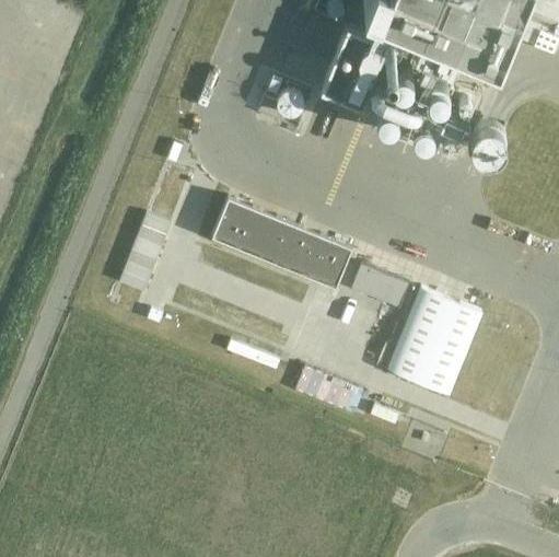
[(416,0),(496,33),(509,0),(416,0)]
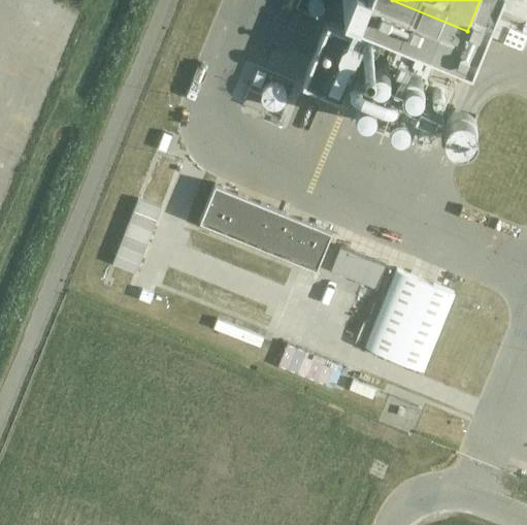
[(488,0),(487,6),(526,22),(526,11),(498,0),(488,0)]
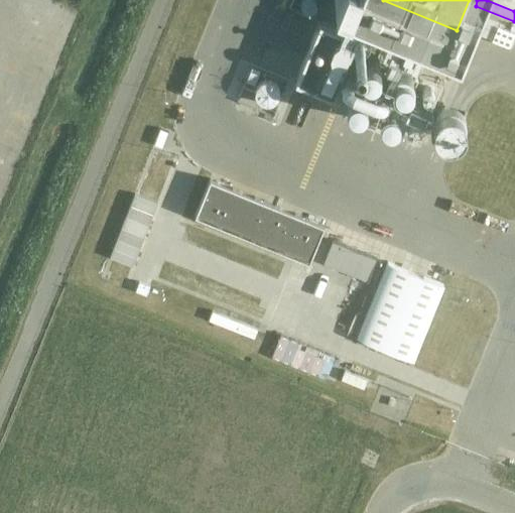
[(487,0),(514,11),(514,0),(513,0),(487,0)]
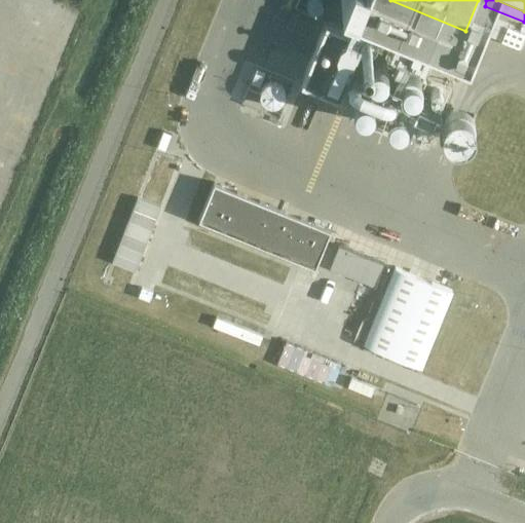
[(478,24),(524,43),(524,39),(524,32),(481,14),(478,24)]
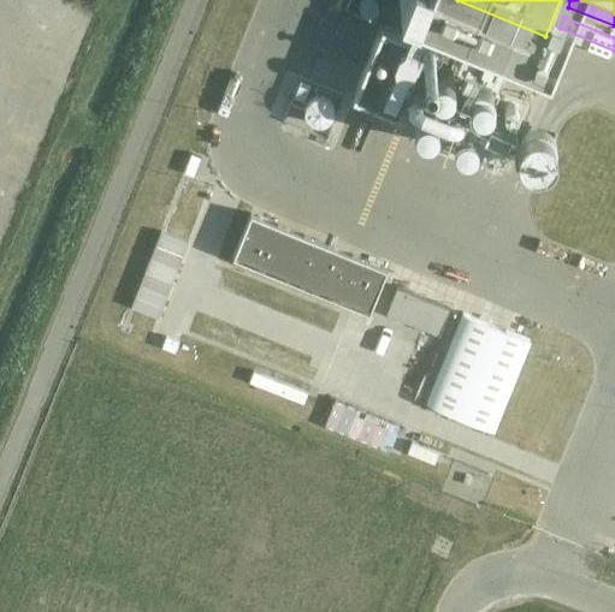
[(555,39),(609,60),(614,51),(560,28),(555,39)]
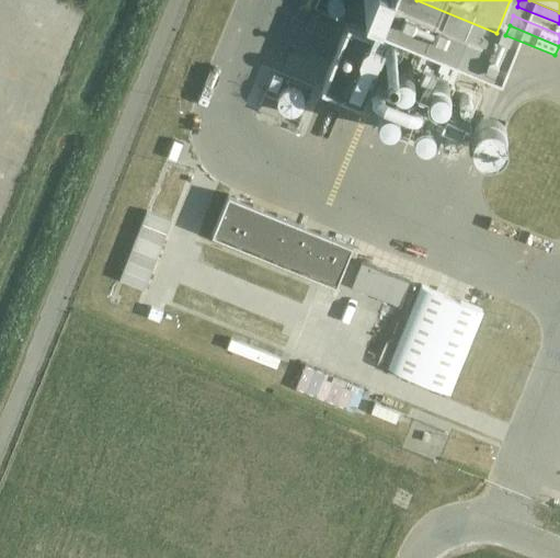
[(387,44),(346,27),(320,91),(361,107),(387,44)]
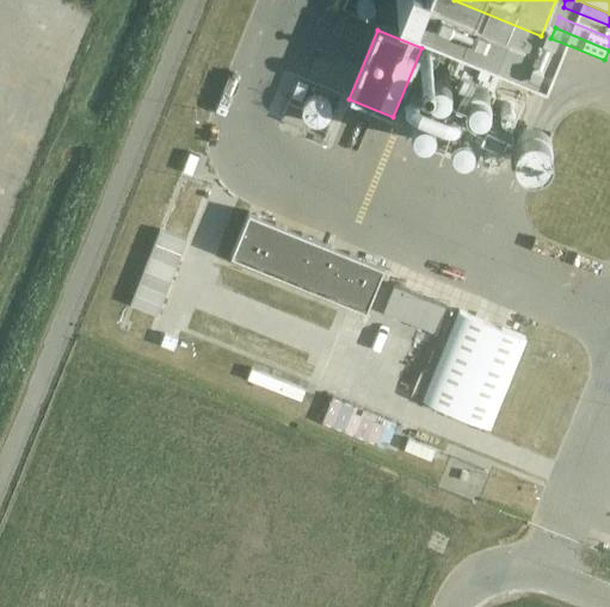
[(501,47),(461,30),(450,59),(490,74),(501,47)]
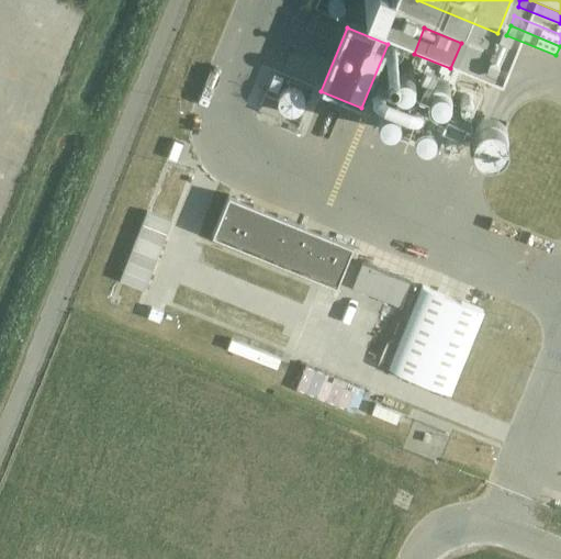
[(167,166),(110,309),(134,319),(191,176),(167,166)]
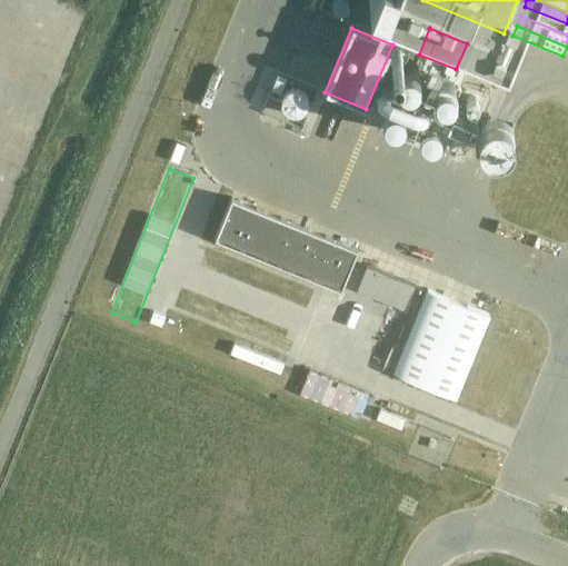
[(357,252),(231,201),(215,241),(340,294),(357,252)]
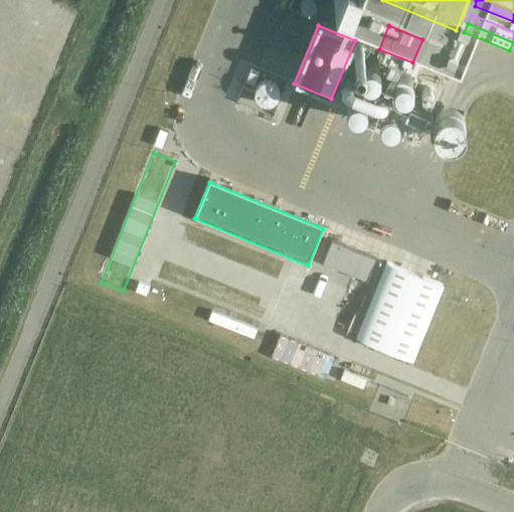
[(331,243),(321,269),(365,286),(375,262),(331,243)]
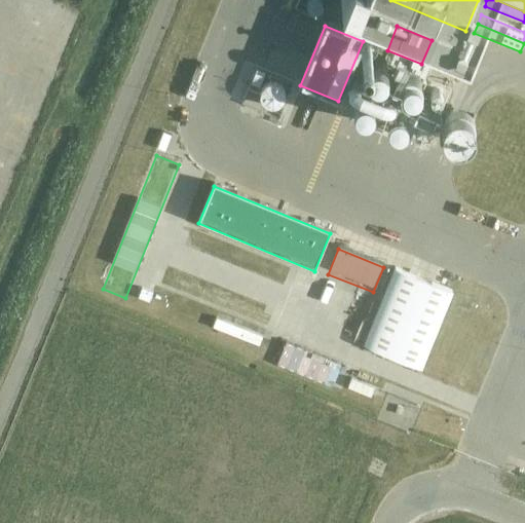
[(452,294),(394,270),(363,347),(421,371),(452,294)]
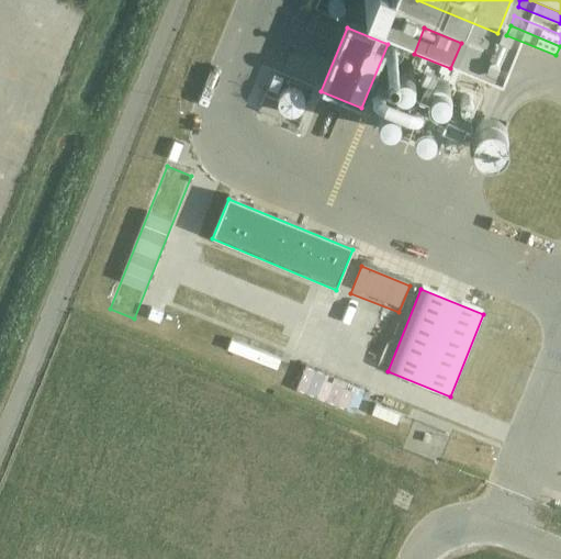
[(305,369),(295,393),(355,417),(365,392),(305,369)]
